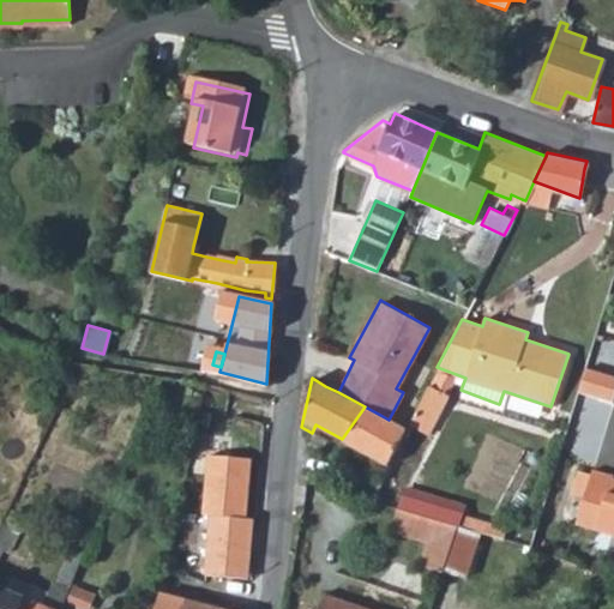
[(449,389),(431,380),(417,406),(434,416),(449,389)]
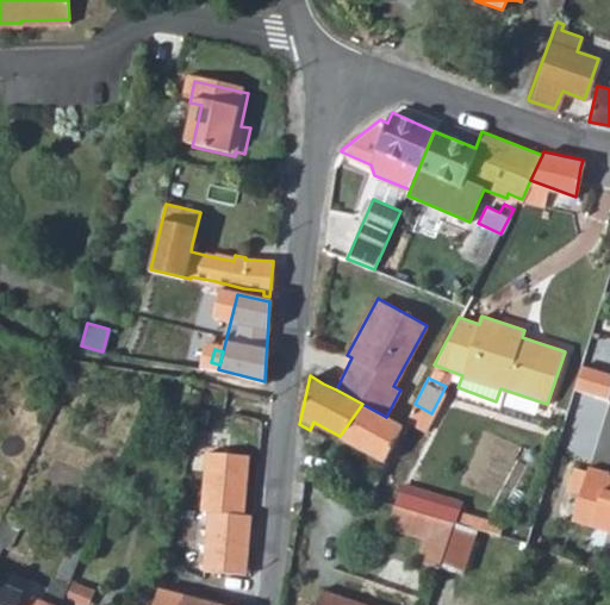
[(338,437),(385,463),(404,425),(387,417),(386,417),(378,412),(362,404),(340,436),(338,437)]
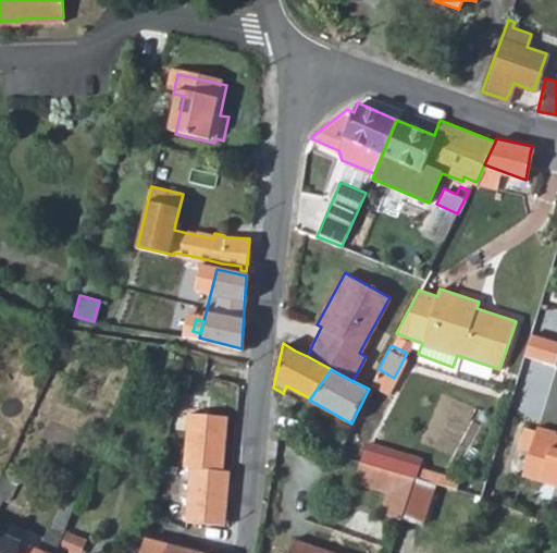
[(388,389),(394,378),(379,369),(373,381),(388,389)]
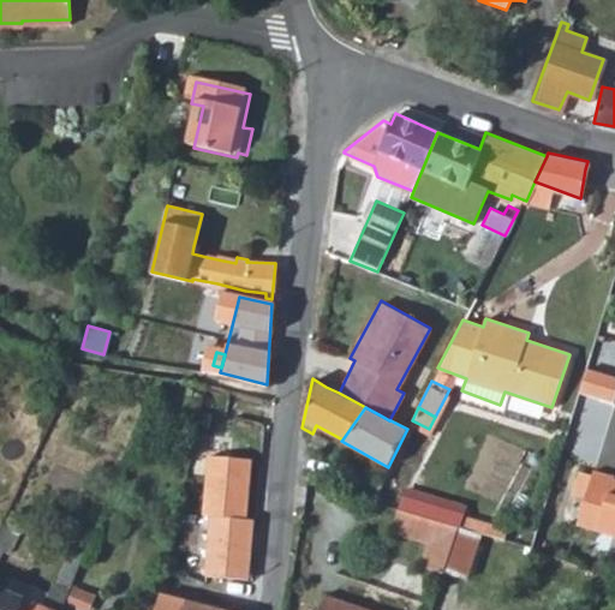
[(210,515),(207,575),(248,578),(252,519),(245,518),(250,458),(208,455),(203,515),(210,515)]
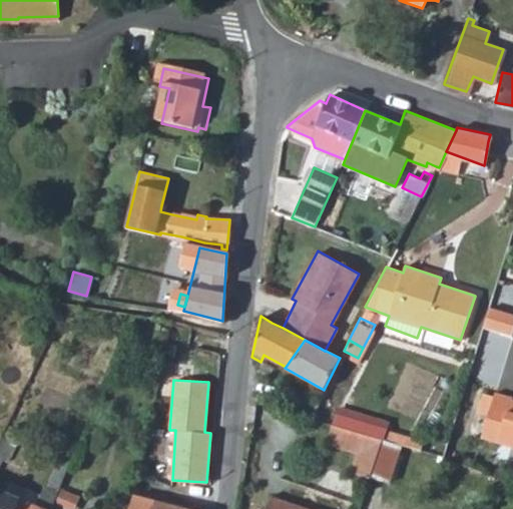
[(512,397),(495,392),(494,396),(488,415),(481,437),(512,446),(512,404),(510,404),(512,399),(512,397)]
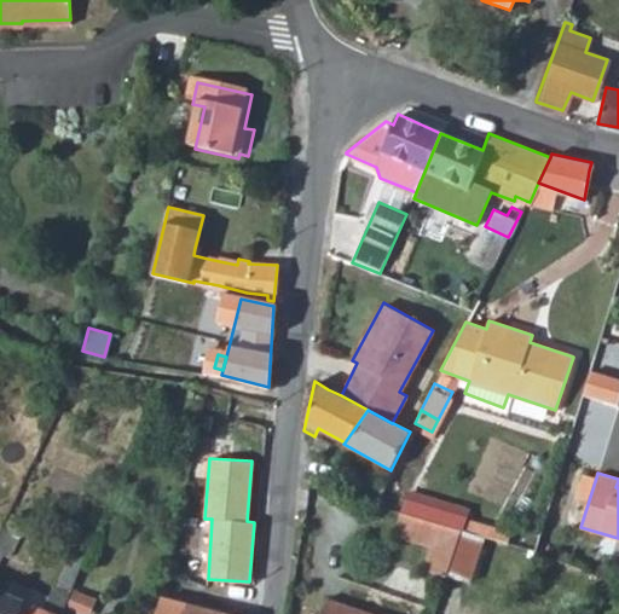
[(596,478),(584,474),(577,497),(589,500),(596,478)]
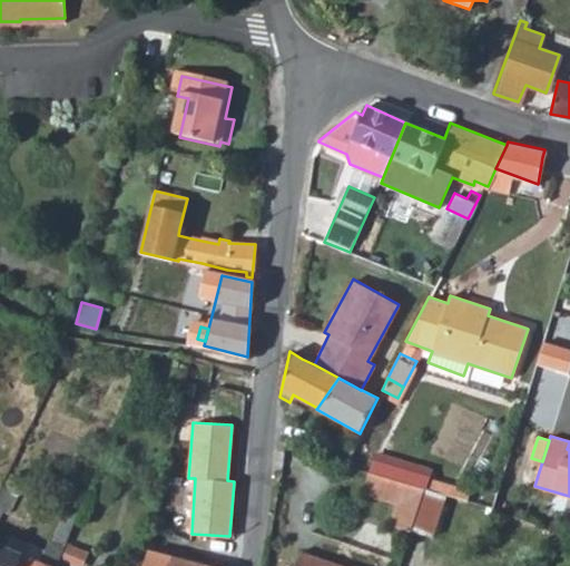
[(15,449),(0,442),(0,475),(1,476),(15,449)]
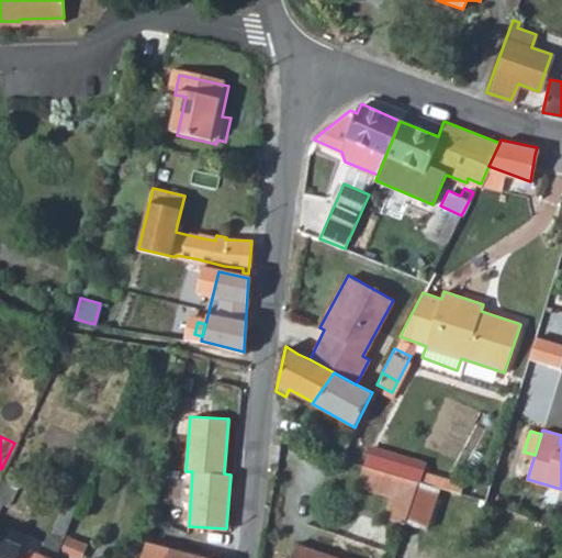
[(374,448),(368,465),(422,483),(424,479),(428,467),(374,448)]
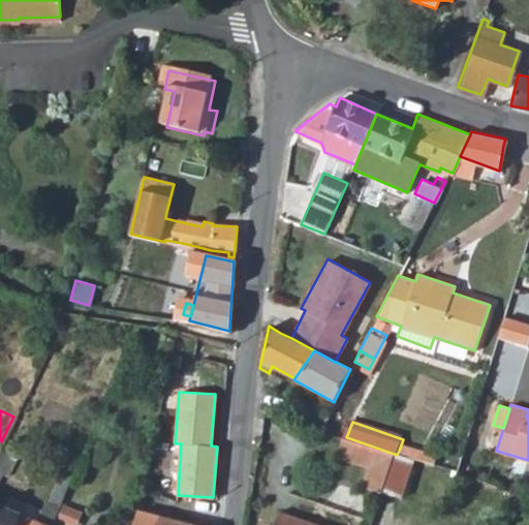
[(363,488),(383,495),(383,493),(396,459),(397,455),(346,437),(338,457),(369,468),(363,488)]
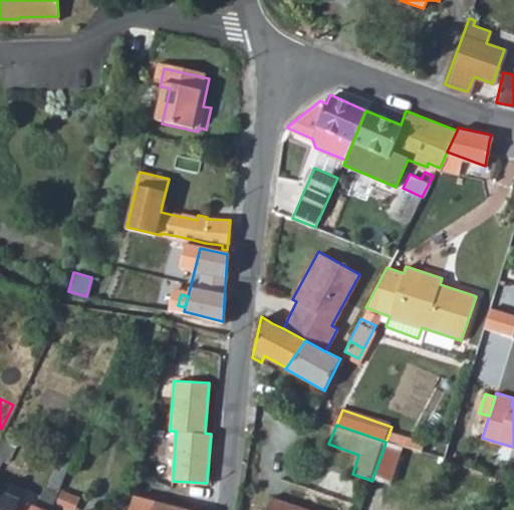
[(16,440),(3,433),(0,439),(0,456),(2,458),(7,460),(16,440)]
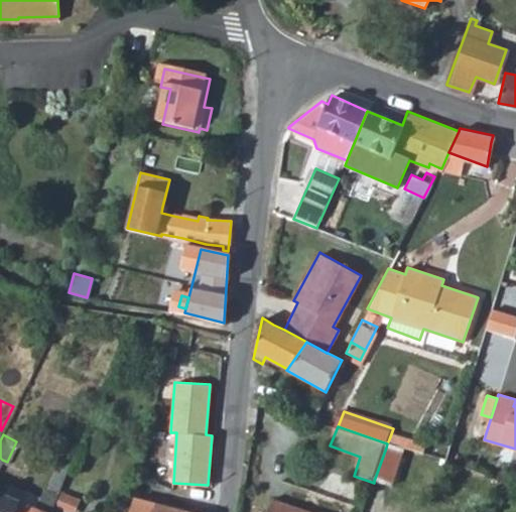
[(402,454),(386,448),(374,481),(390,487),(402,454)]
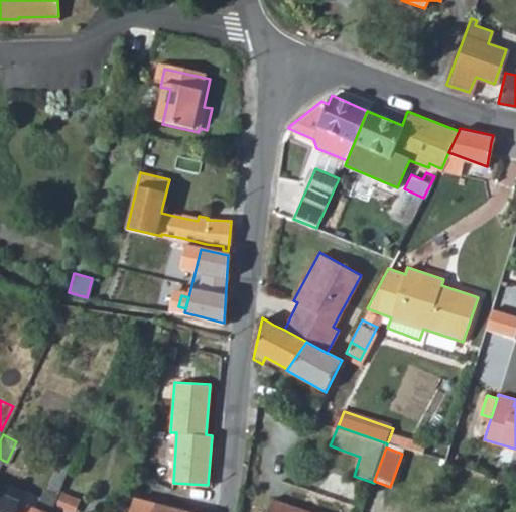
[(0,464),(2,460),(0,458),(0,511),(51,511),(58,496),(46,491),(44,490),(41,497),(36,508),(6,494),(0,491),(0,464)]
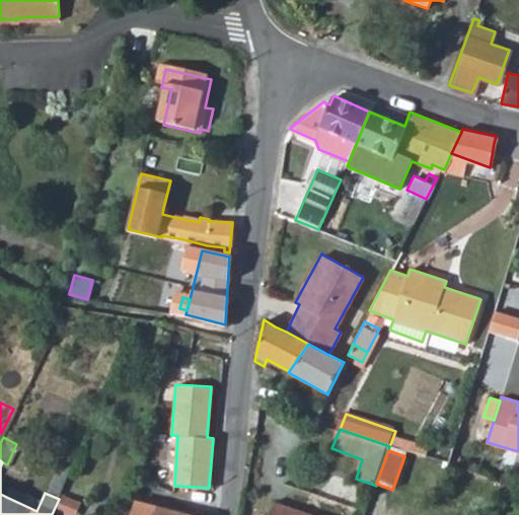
[(60,461),(47,494),(59,499),(71,466),(60,461)]
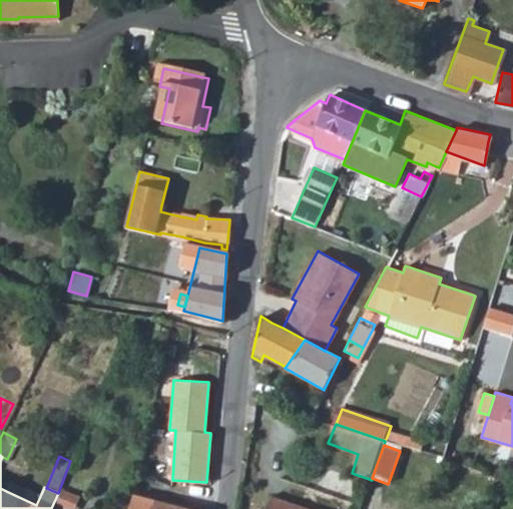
[(11,481),(6,491),(36,505),(41,494),(11,481)]
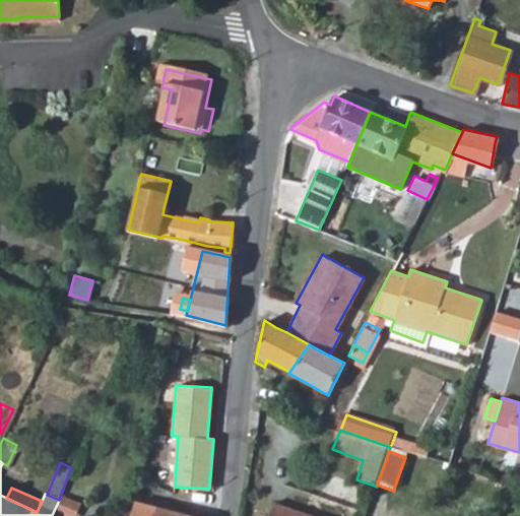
[(58,512),(67,515),(72,515),(77,506),(63,500),(58,512)]
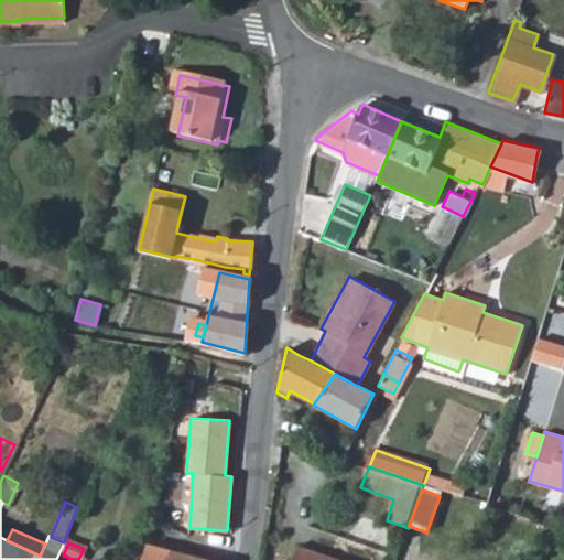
[(337,559),(296,546),(295,549),(282,545),(277,559),(337,559)]
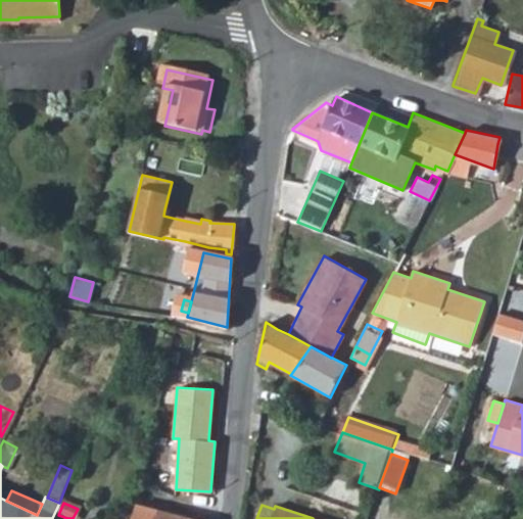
[(188,518),(134,506),(131,518),(188,518)]
